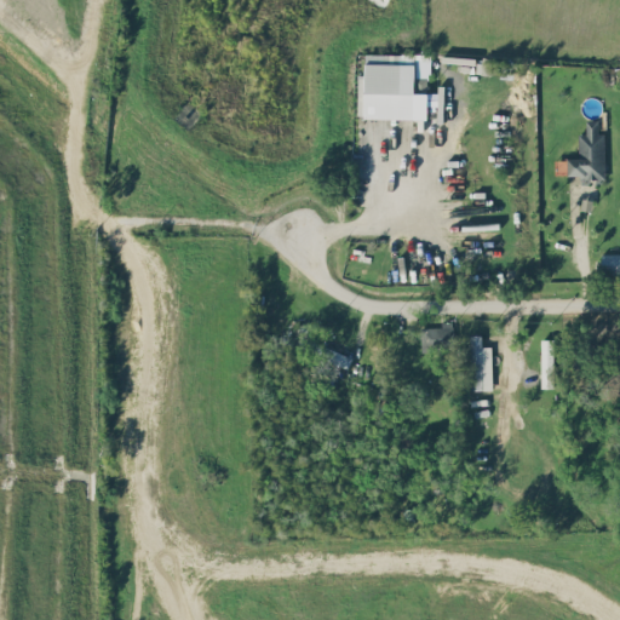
[(428,119),(428,92),(414,92),(415,55),(366,53),(363,118),(428,119)]
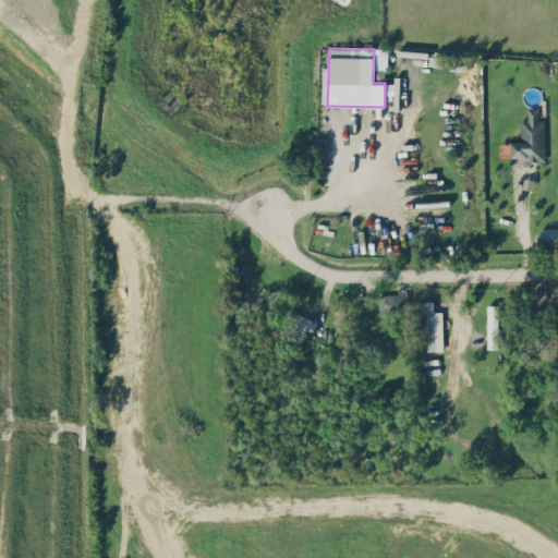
[(544,119),(538,119),(538,107),(526,108),(528,120),(521,120),(521,142),(511,142),(511,157),(522,157),(522,162),(546,162),(544,119)]
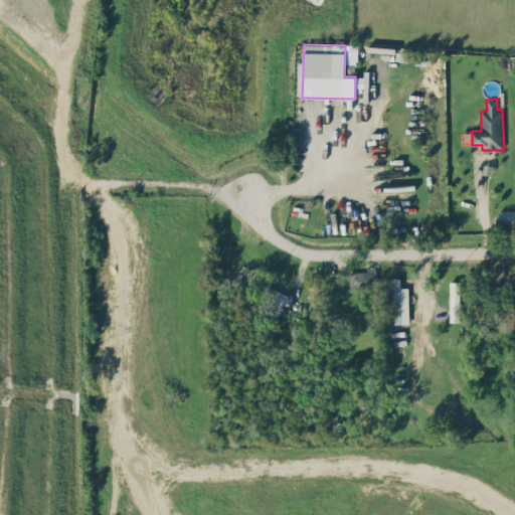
[(514,210),(500,210),(500,227),(514,227),(514,210)]
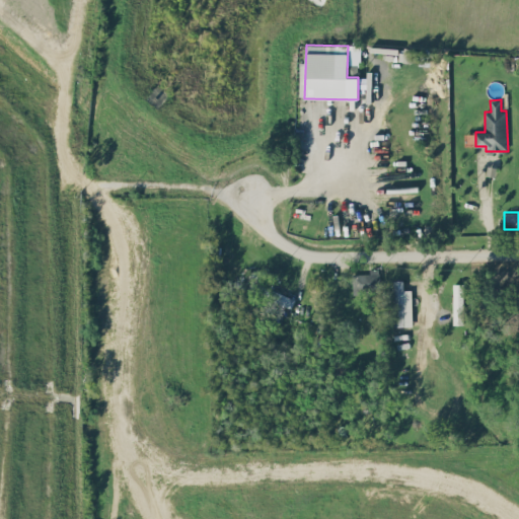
[(370,273),(353,274),(353,294),(380,293),(379,268),(370,269),(370,273)]
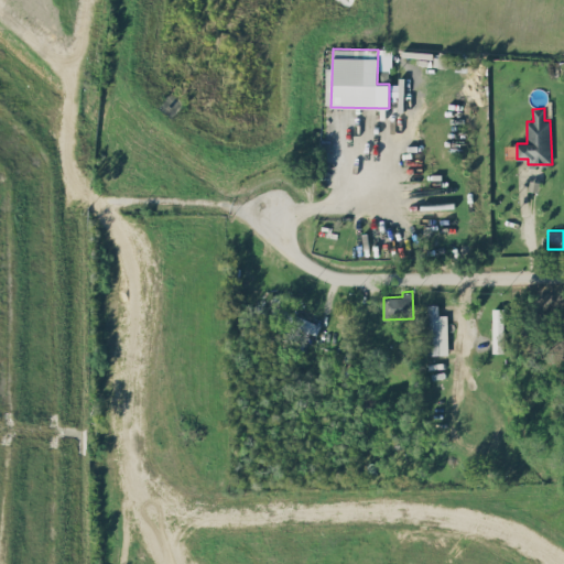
[(429,355),(448,354),(447,314),(438,315),(438,304),(426,304),(429,355)]
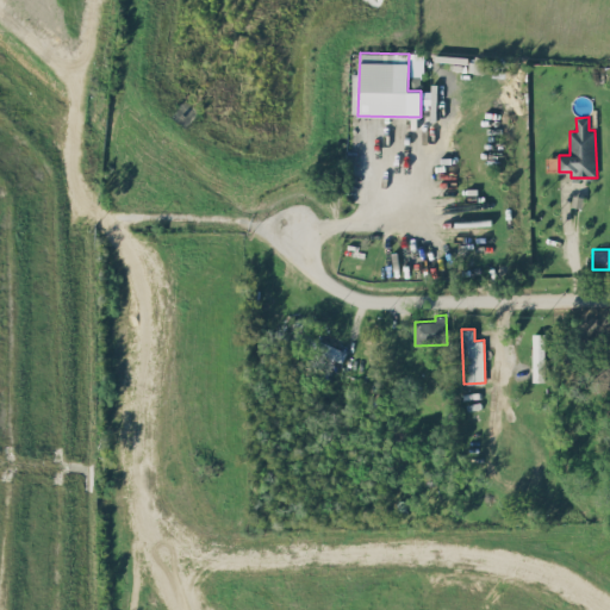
[(545,332),(533,332),(534,380),(545,380),(545,332)]
